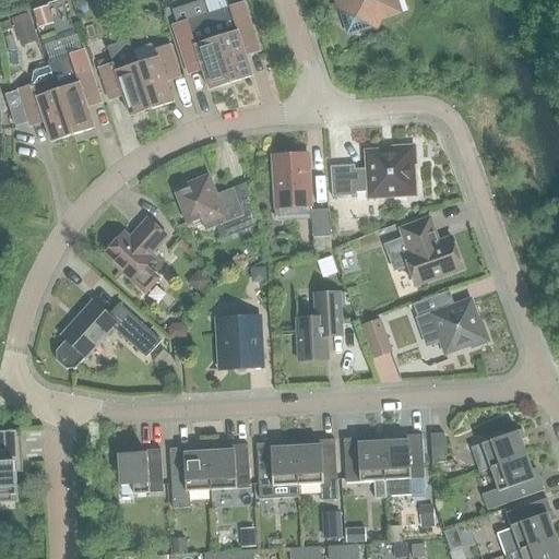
[(97,16),(114,11),(110,0),(98,0),(93,2),(97,16)]
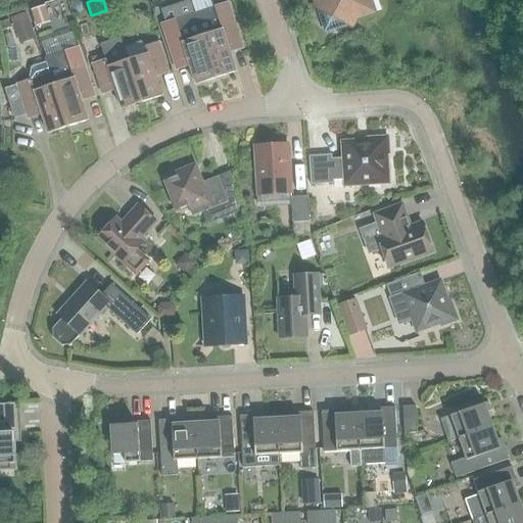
[(329,29),(369,14),(364,0),(312,0),(317,11),(325,16),(329,29)]
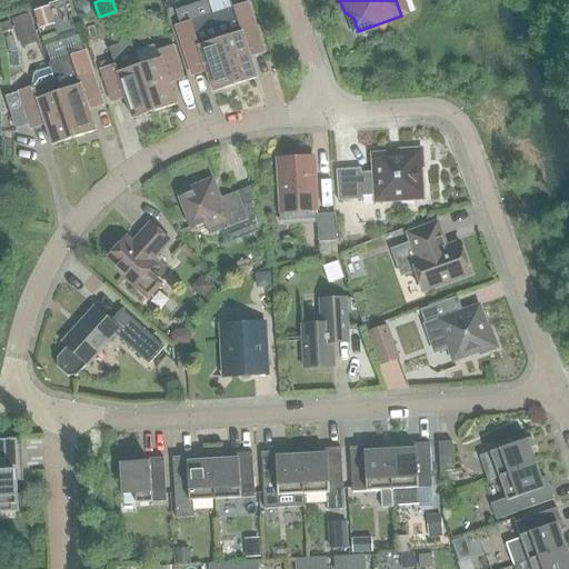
[(247,3),(210,16),(233,86),(256,78),(247,53),(261,49),(247,3)]
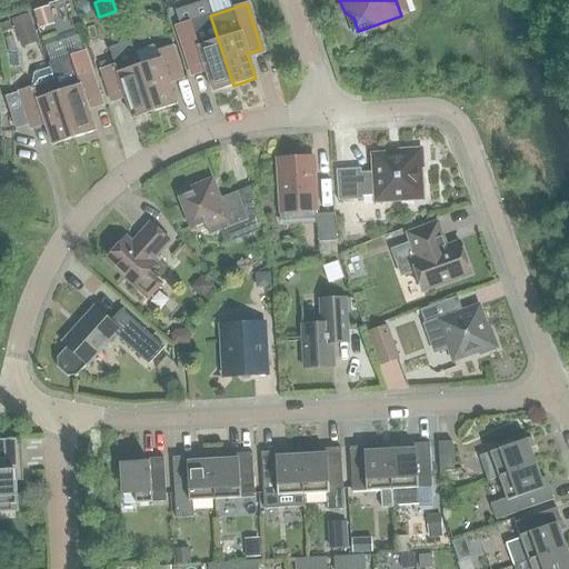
[(33,11),(39,29),(53,25),(48,7),(33,11)]
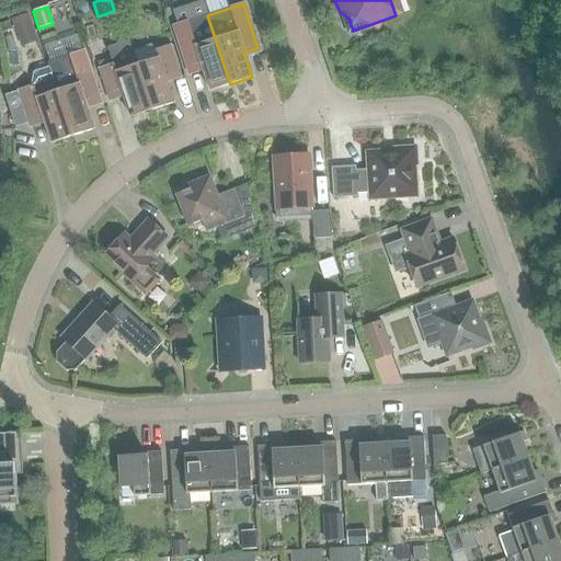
[(208,91),(230,84),(207,15),(172,27),(186,71),(201,67),(208,91)]
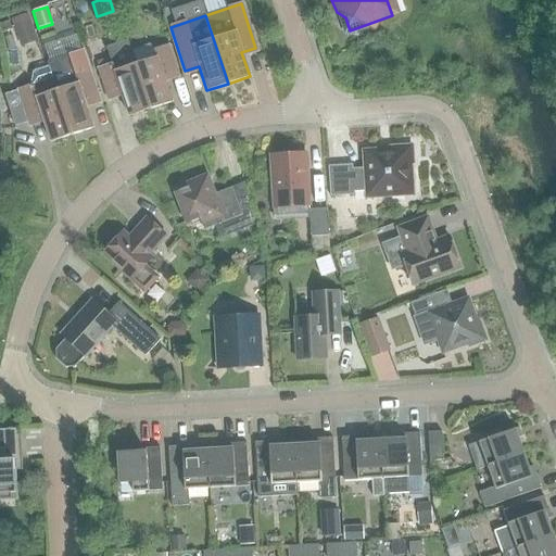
[(20,47),(37,41),(30,20),(12,26),(20,47)]
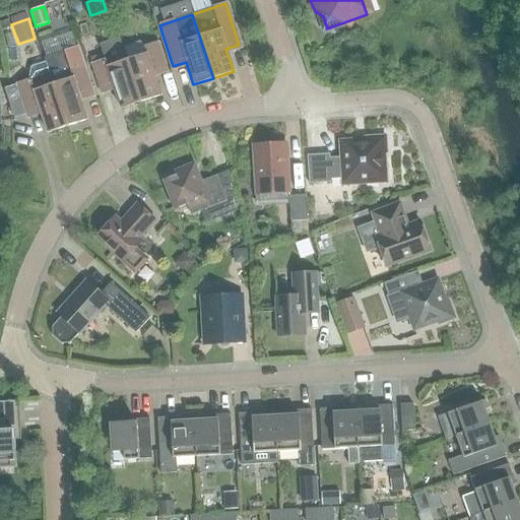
[(120,109),(139,102),(126,61),(125,61),(118,39),(99,45),(104,60),(90,64),(100,90),(113,85),(120,109)]
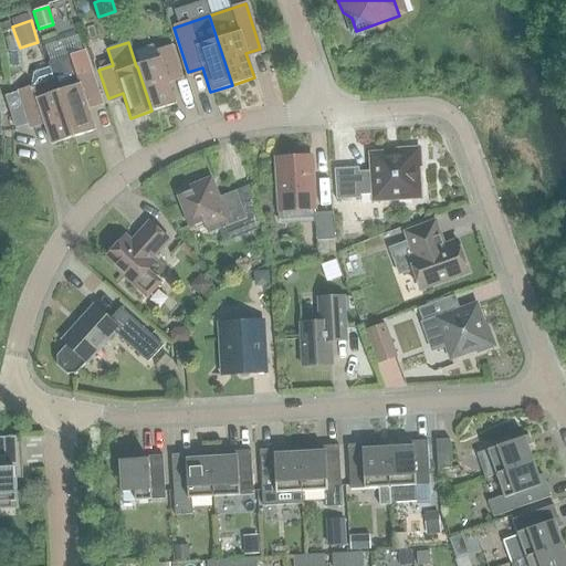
[(137,66),(152,111),(174,104),(166,80),(179,74),(170,46),(156,52),(158,60),(137,66)]
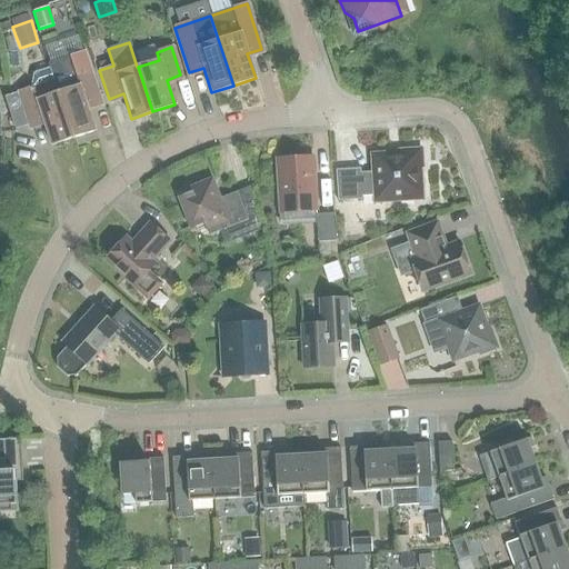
[(91,73),(83,51),(48,63),(49,68),(72,138),(95,131),(86,106),(100,101),(91,73)]
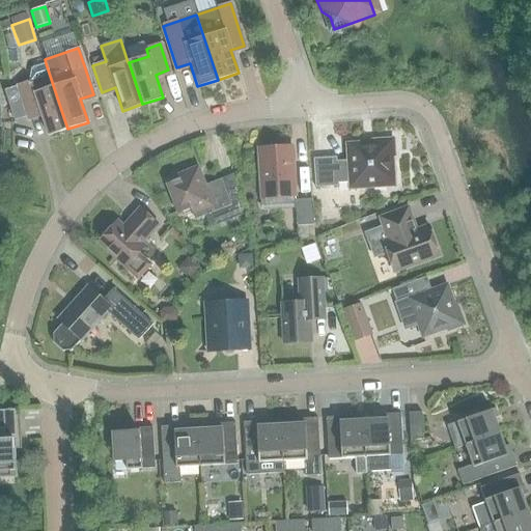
[(31,67),(27,83),(17,86),(26,117),(39,112),(47,136),(67,129),(46,63),(31,67)]
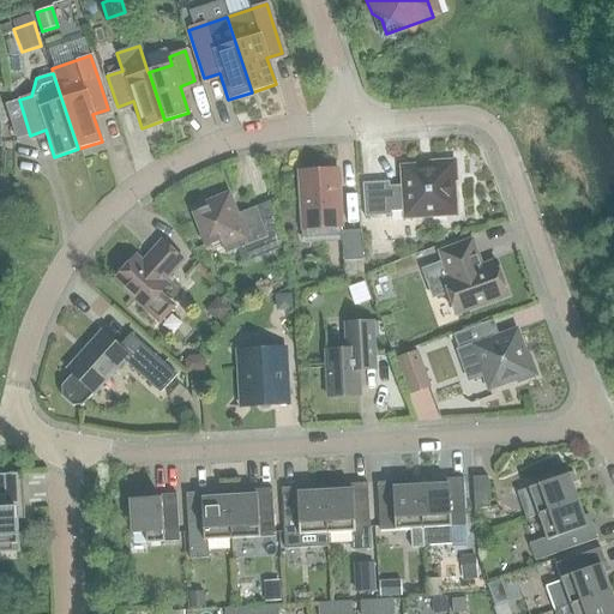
[(403,218),(455,215),(452,181),(456,180),(453,161),(434,162),(434,164),(399,167),(401,186),(387,186),(387,182),(361,184),(363,217),(390,216),(390,212),(403,211),(403,218)]
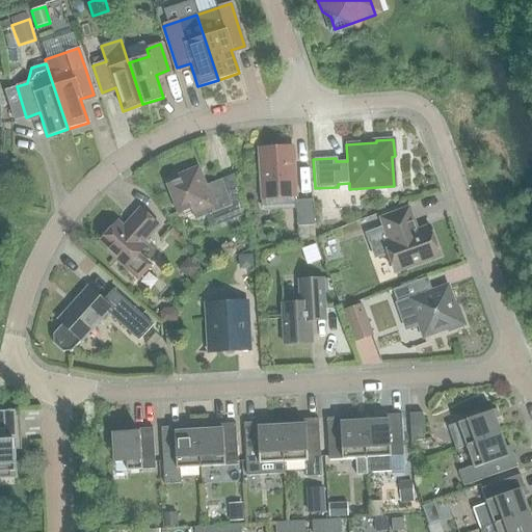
[(295,196),(292,148),(258,150),(261,198),(295,196)]
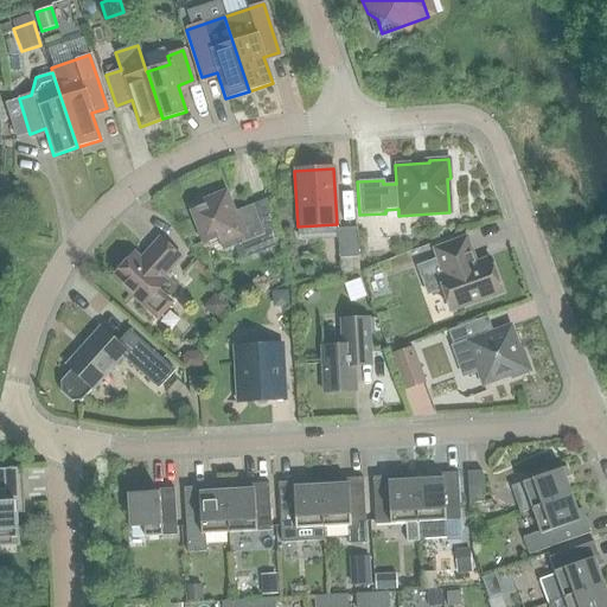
[(223,250),(235,247),(240,259),(275,244),(267,199),(251,205),(228,213),(221,193),(203,200),(205,205),(189,211),(202,244),(218,238),(223,250)]
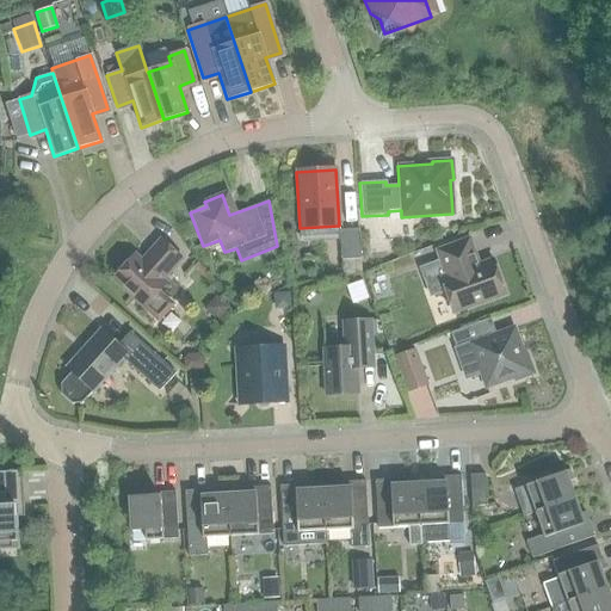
[(343,273),(360,272),(358,229),(339,230),(340,259),(341,259),(343,273)]
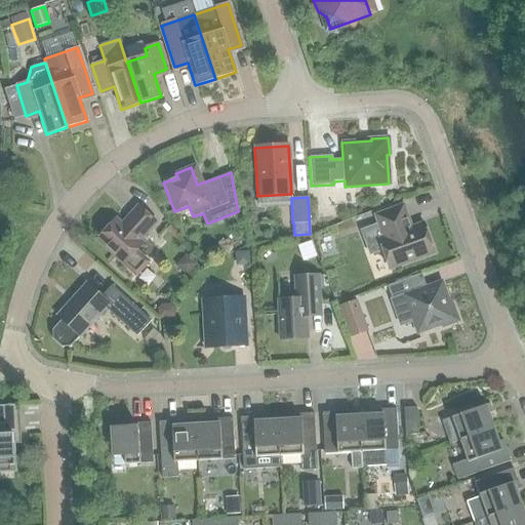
[(374,215),(377,223),(359,230),(368,254),(381,250),(389,270),(434,253),(422,224),(410,228),(402,205),(374,215)]
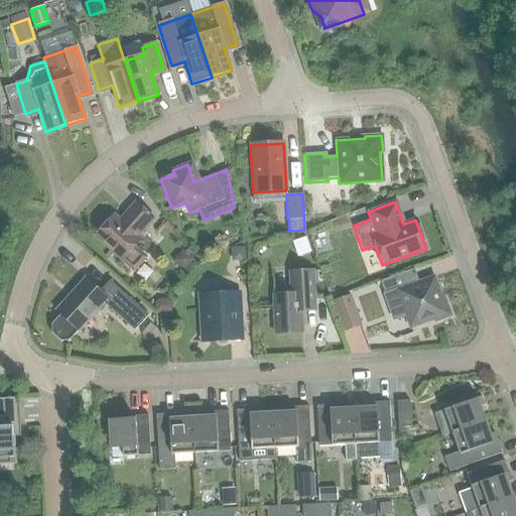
[(119,221),(113,215),(94,236),(134,272),(147,257),(134,246),(140,239),(137,237),(153,219),(135,203),(119,221)]
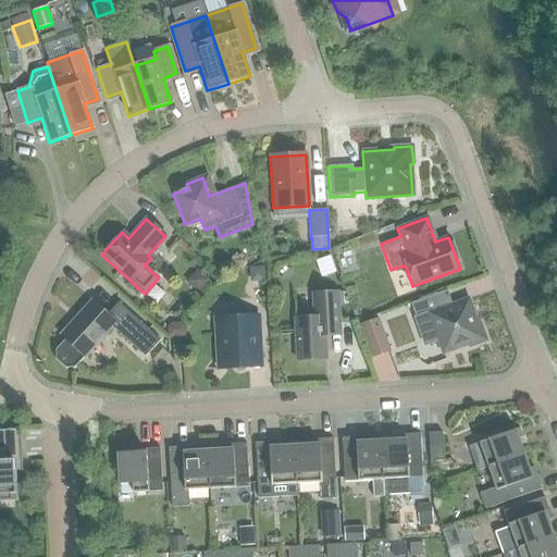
[(263,267),(248,268),(250,282),(265,281),(263,267)]
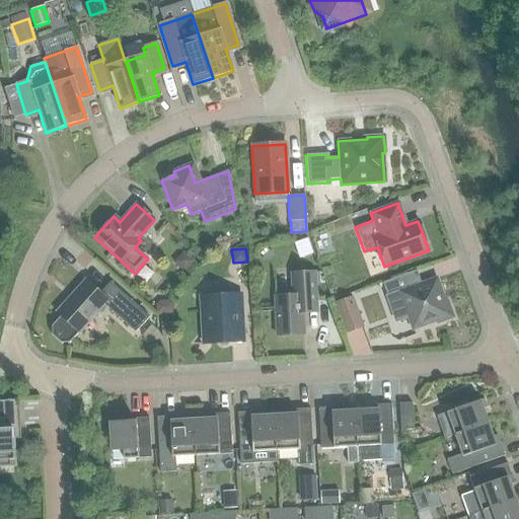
[(290,273),(291,296),(274,296),(276,337),(303,335),(302,311),(317,310),(315,272),(290,273)]
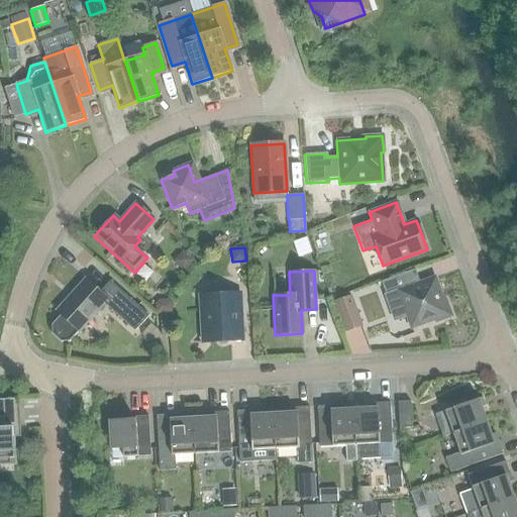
[(380,282),(385,297),(394,321),(406,316),(410,327),(433,319),(435,323),(451,317),(445,300),(442,302),(433,279),(411,287),(406,273),(380,282)]
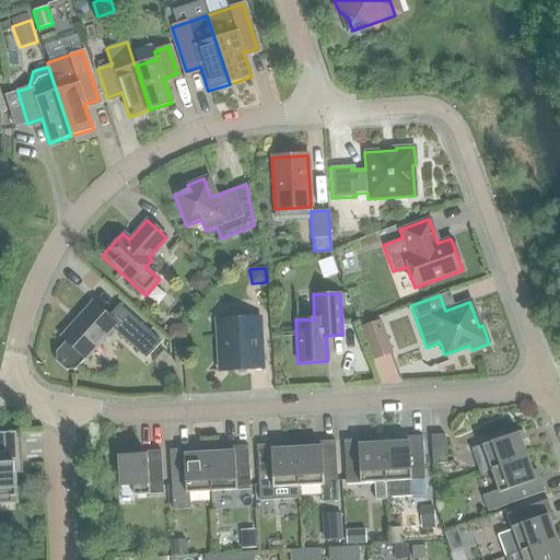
[(108,316),(90,300),(58,336),(66,343),(56,354),(57,363),(67,373),(77,372),(114,330),(146,359),(161,342),(118,304),(108,316)]
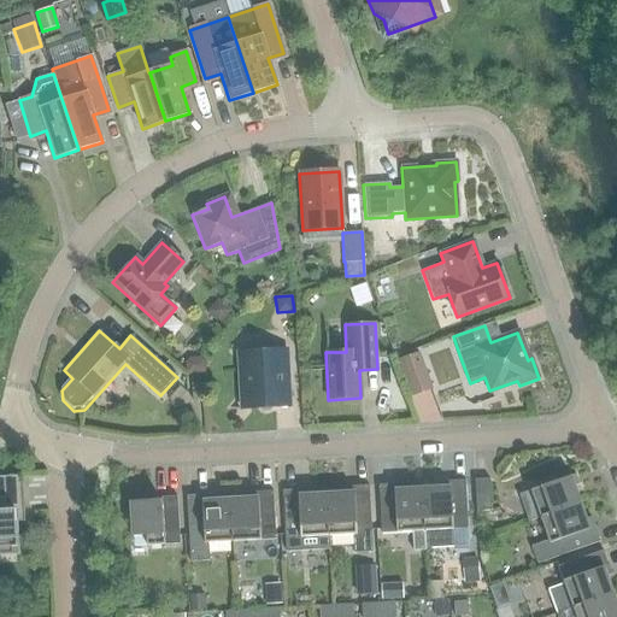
[(241,410),(259,409),(265,410),(271,407),(289,406),(286,350),(238,353),(241,410)]
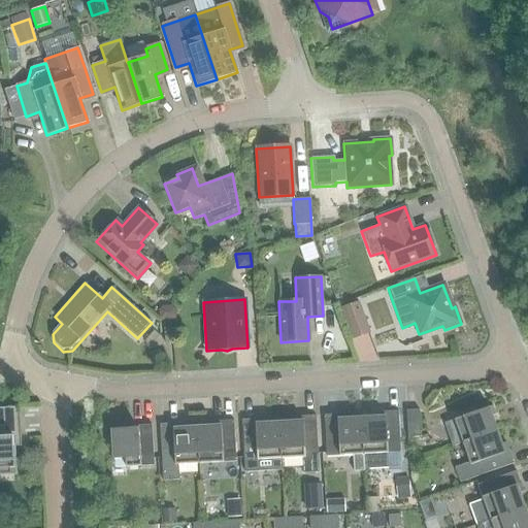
[(340,307),(353,340),(370,333),(359,301),(340,307)]
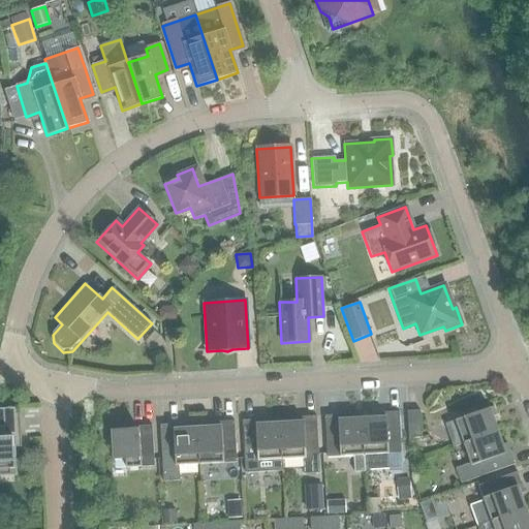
[(159,321),(176,320),(175,307),(158,308),(159,321)]
